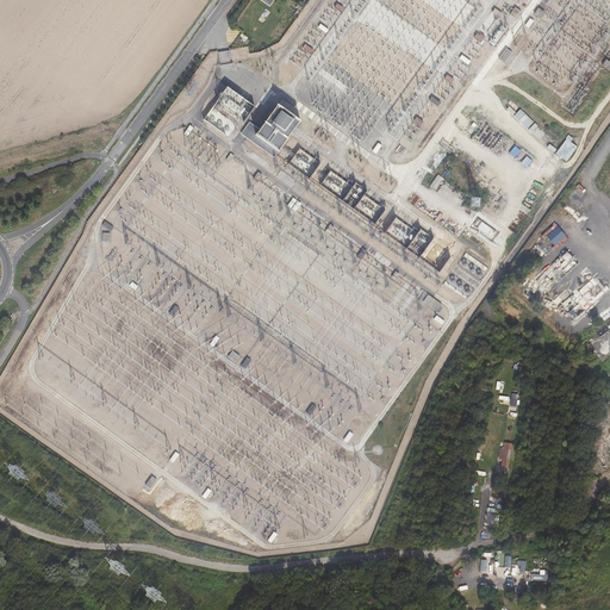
[(346,8),(338,4),(335,8),(342,13),(346,8)]
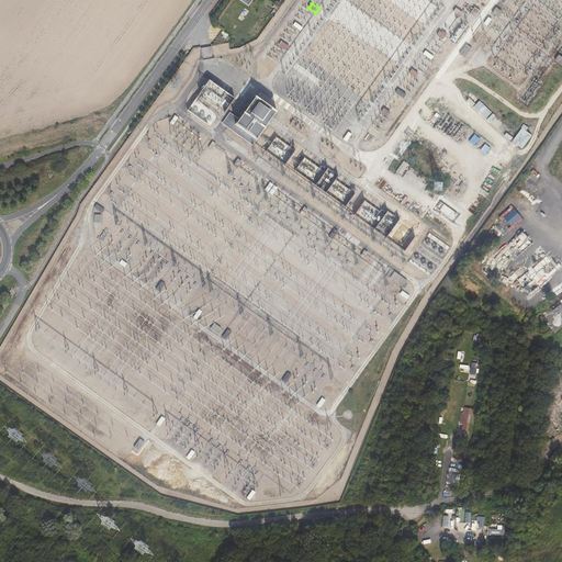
[(475,7),(470,14),(475,19),(481,11),(475,7)]
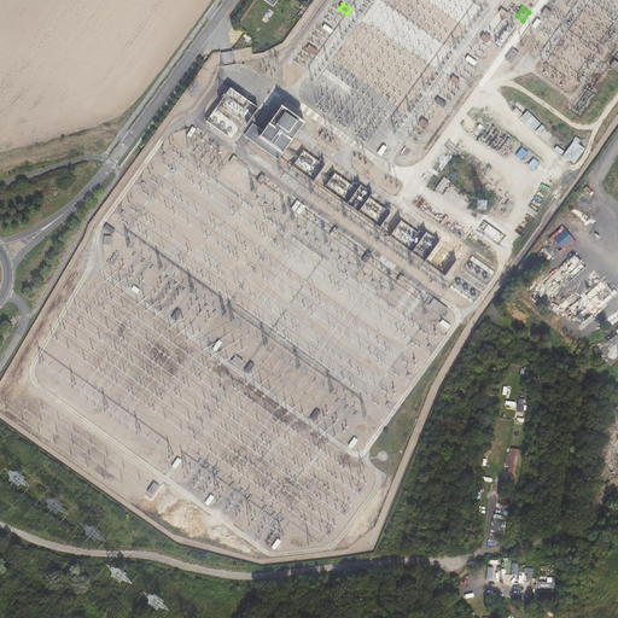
[(502,9),(499,13),(502,16),(501,17),(505,19),(509,13),(502,9)]
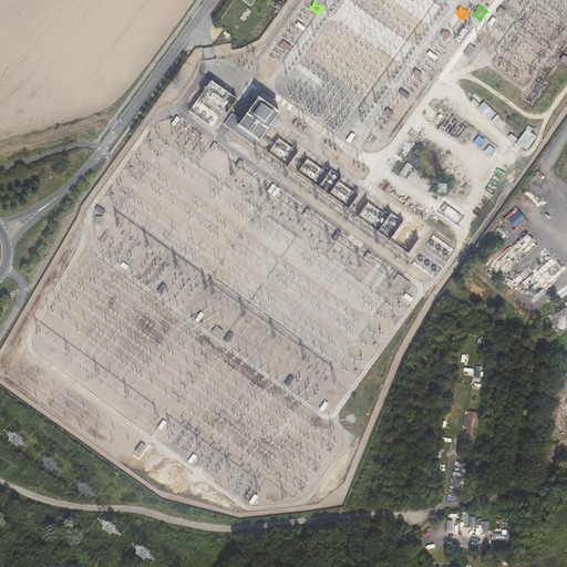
[(502,8),(496,13),(503,18),(507,11),(502,8)]
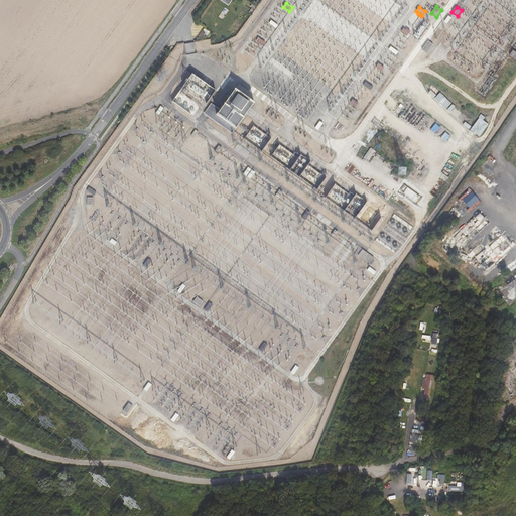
[(279,25),(272,20),(269,23),(276,28),(279,25)]
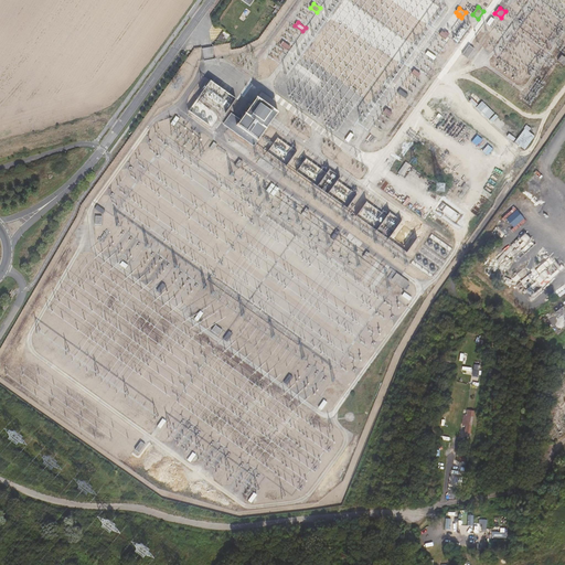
[(232,34),(224,30),(217,40),(223,43),(227,43),(232,34)]
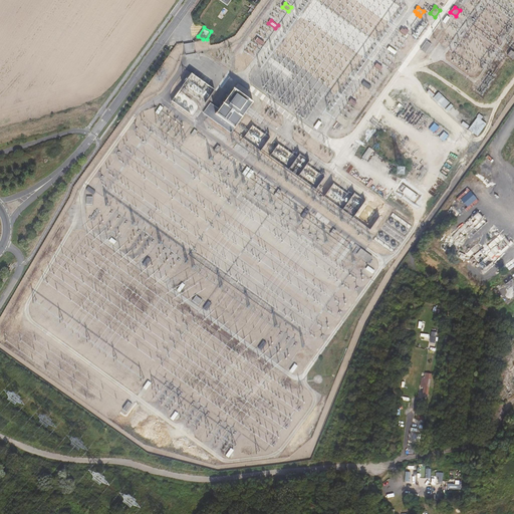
[(403,28),(400,32),(406,36),(409,32),(403,28)]
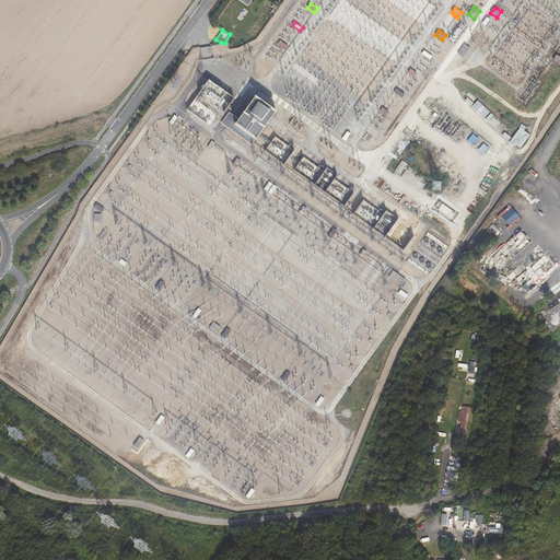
[(289,46),(281,41),(278,45),(286,50),(289,46)]
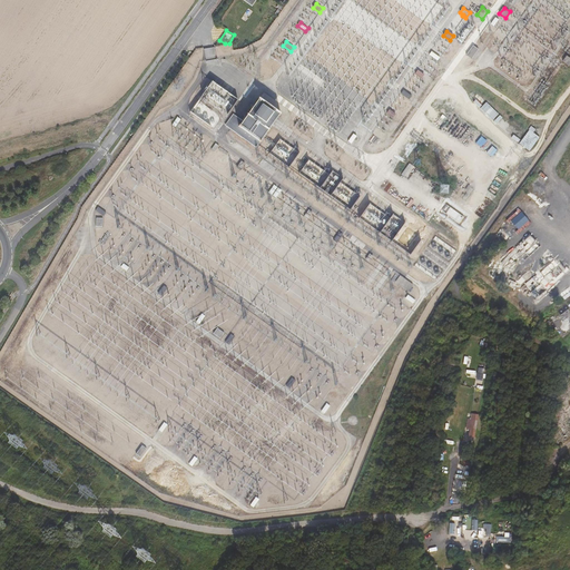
[(474,46),(467,56),(472,60),(480,49),(474,46)]
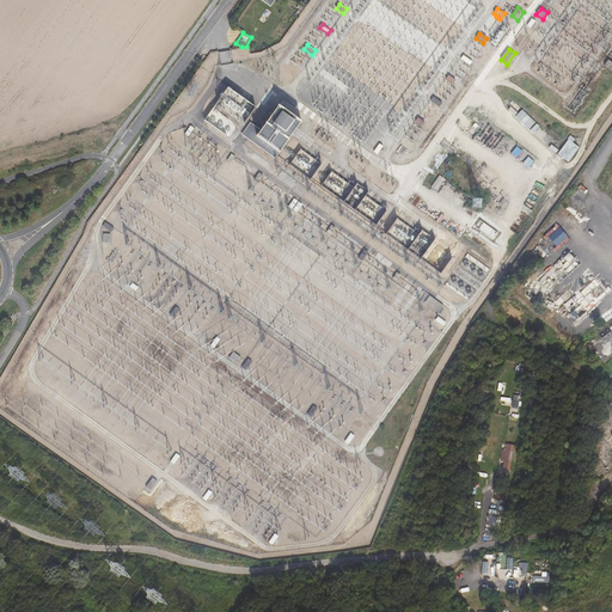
[(464,55),(461,60),(470,66),(473,62),(464,55)]
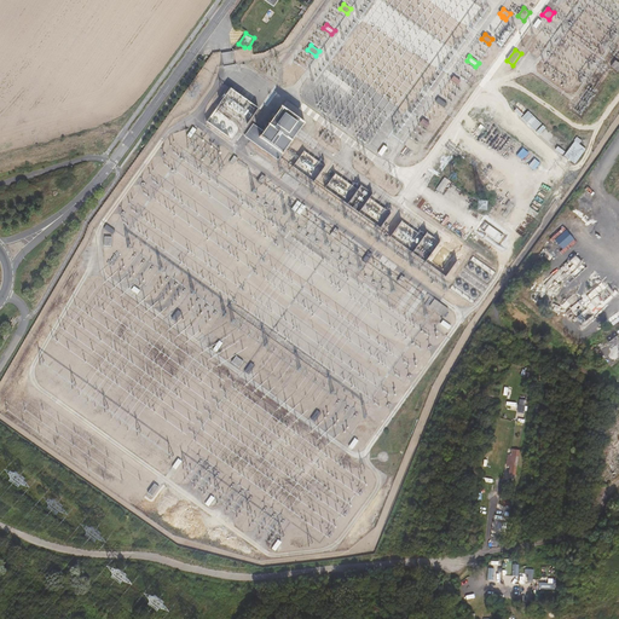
[(439,98),(437,102),(445,109),(447,104),(439,98)]
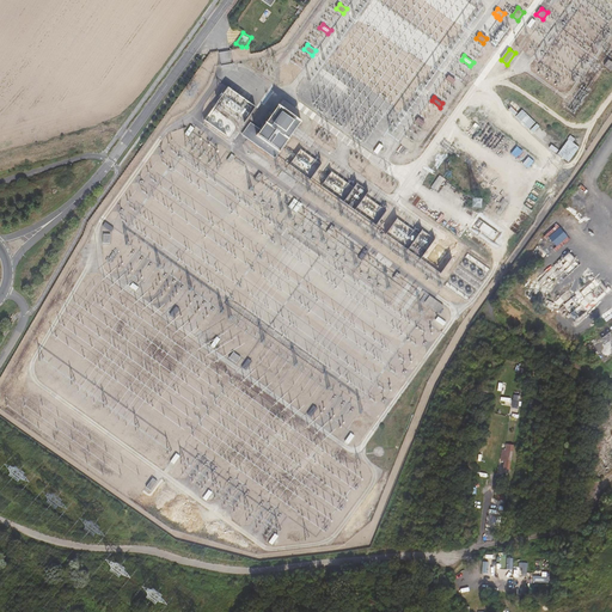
[(236,108),(236,112),(255,112),(254,99),(232,99),(232,108),(236,108)]
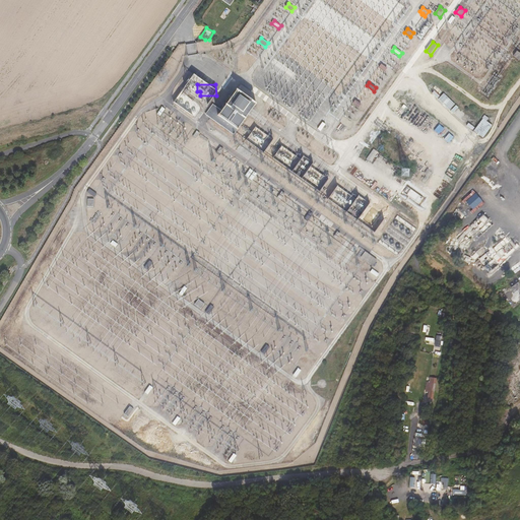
[(235,134),(256,104),(237,90),(222,111),(213,105),(206,115),(235,134)]
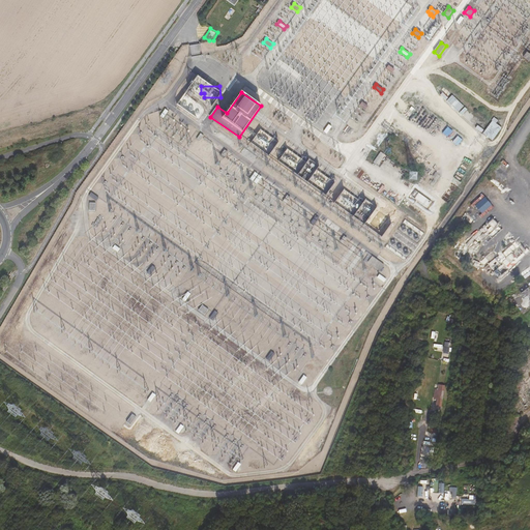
[(447,99),(458,112),(464,107),(453,94),(447,99)]
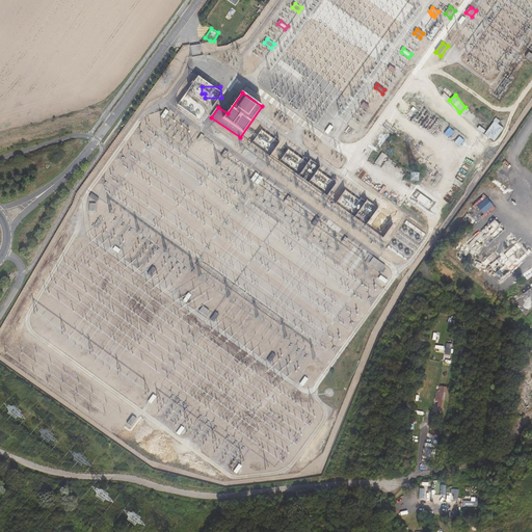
[(168,111),(165,108),(160,115),(163,118),(168,111)]
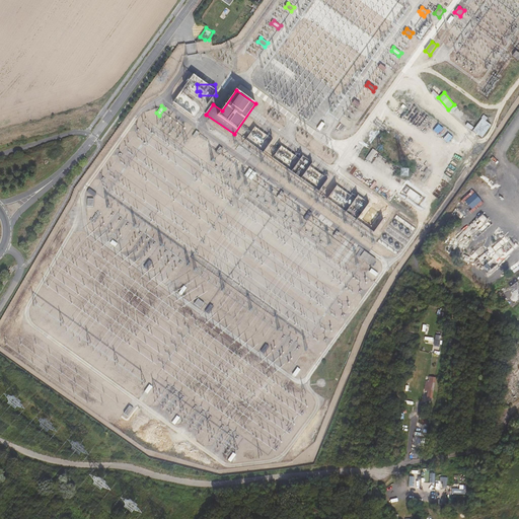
[(486,121),(488,118),(485,115),(473,130),(483,137),(492,125),(486,121)]
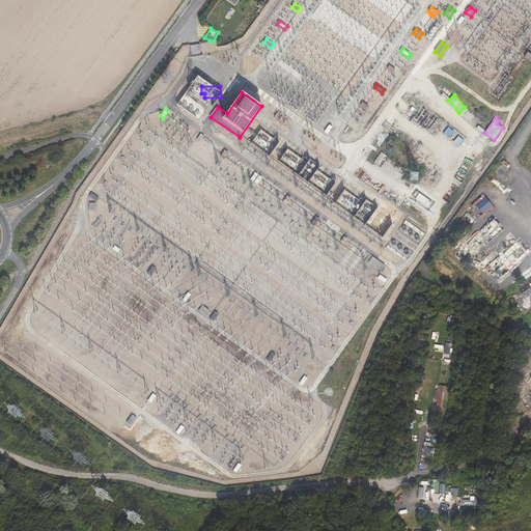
[(358,124),(351,120),(348,123),(356,129),(358,124)]
